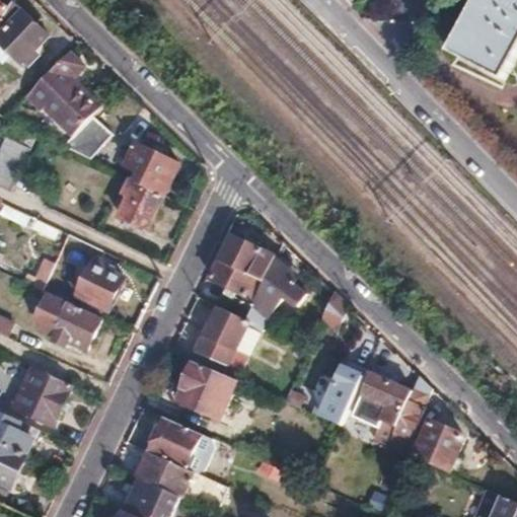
[(476,0),(450,52),(506,79),(516,57),(516,0),(476,0)]
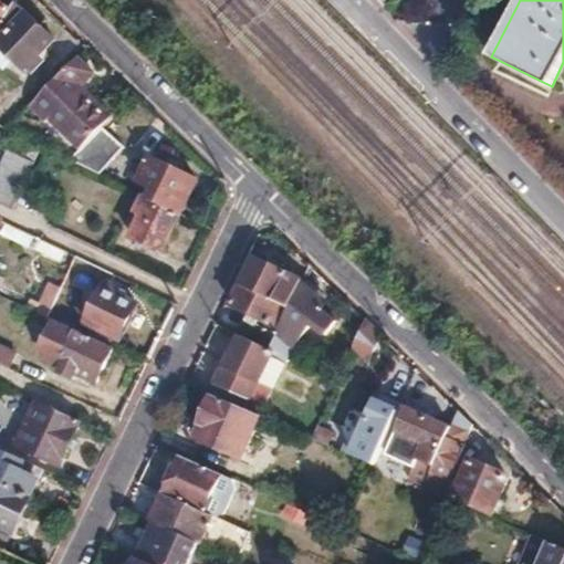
[(8,10),(0,22),(0,49),(13,61),(23,70),(25,66),(32,72),(42,61),(37,55),(53,39),(13,1),(8,10)]
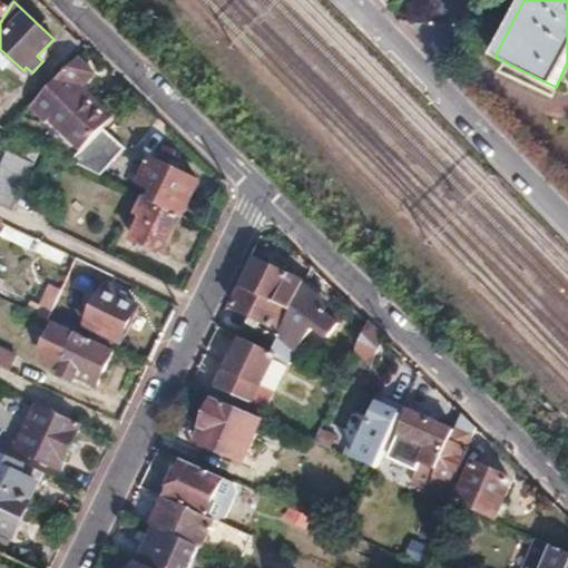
[(0,61),(7,68),(13,61),(0,49),(0,61)]
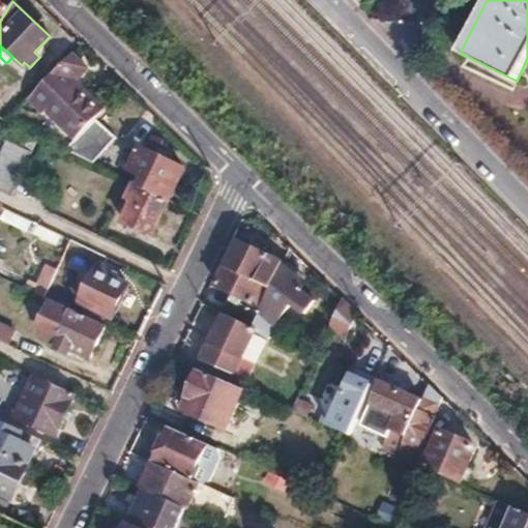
[(69,53),(27,98),(41,113),(48,107),(79,135),(93,119),(96,116),(66,87),(85,67),(69,53)]
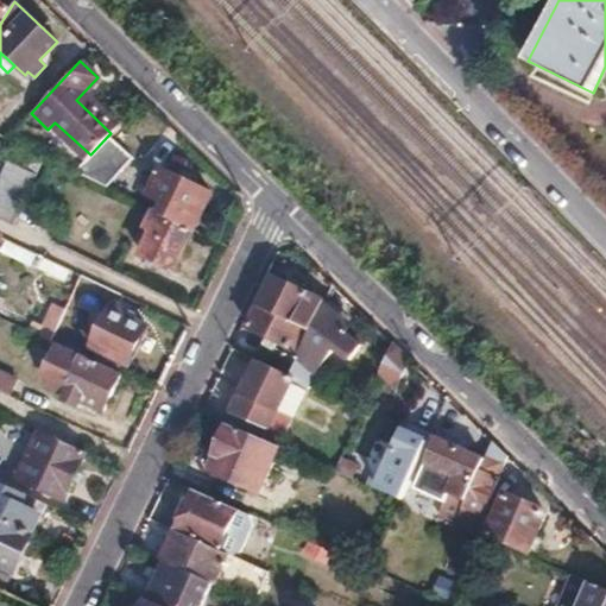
[(90,155),(75,170),(106,185),(114,165),(118,169),(128,158),(107,137),(90,155)]
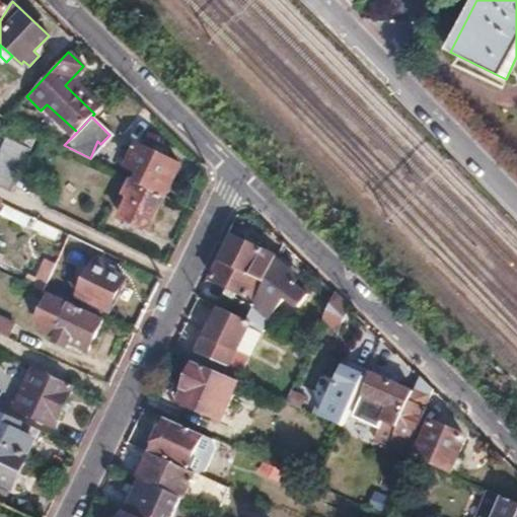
[(12,121),(0,146),(0,185),(9,189),(29,148),(20,144),(28,128),(12,121)]
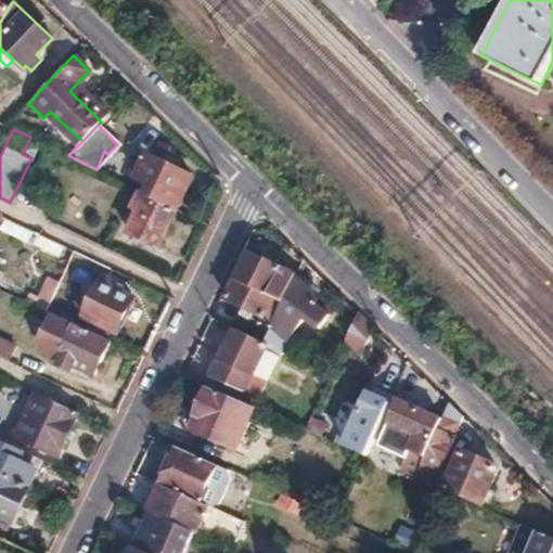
[(145,152),(134,176),(150,183),(145,192),(176,207),(192,175),(145,152)]
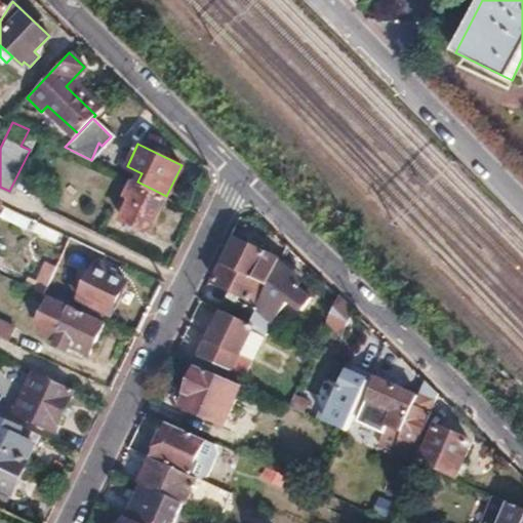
[(131,198),(122,219),(149,232),(166,196),(137,182),(133,179),(125,195),(131,198)]
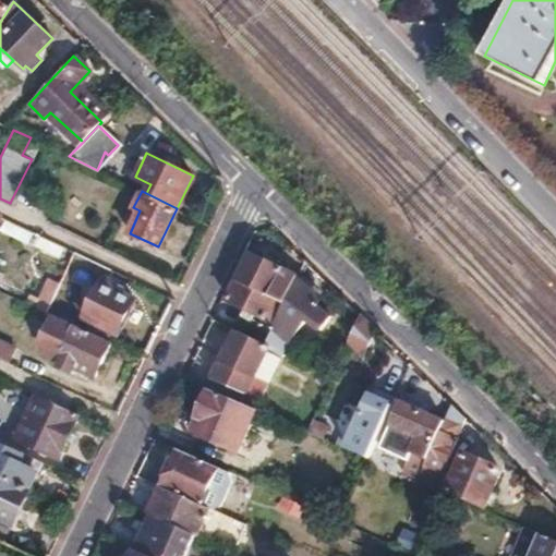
[(250,254),(237,280),(283,303),(295,278),(295,277),(297,277),(250,254)]
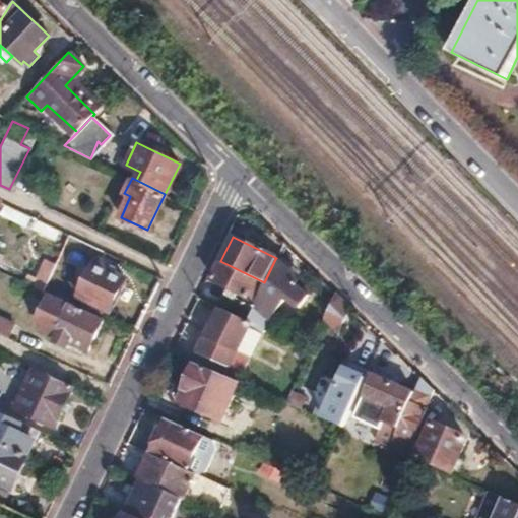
[(275,259),(264,282),(254,301),(245,320),(249,322),(263,329),(269,321),(283,299),(298,308),(306,295),(292,285),(296,279),(282,265),(286,261),(280,256),(276,260),(275,259)]
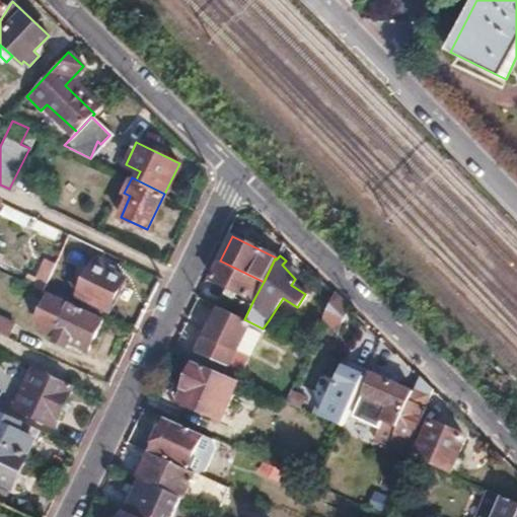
[(220,261),(212,280),(253,300),(264,282),(220,261)]
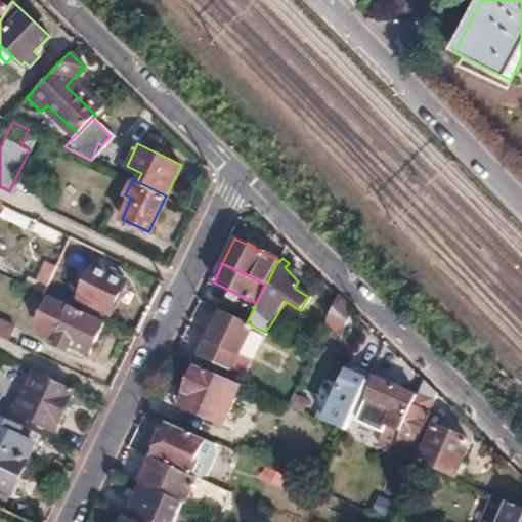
[(91,264),(76,297),(109,312),(124,281),(91,264)]
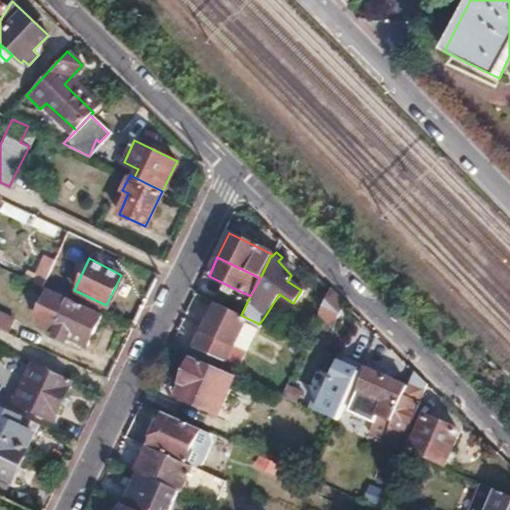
[(45,277),(41,285),(65,296),(71,282),(65,279),(69,270),(52,262),(45,277)]
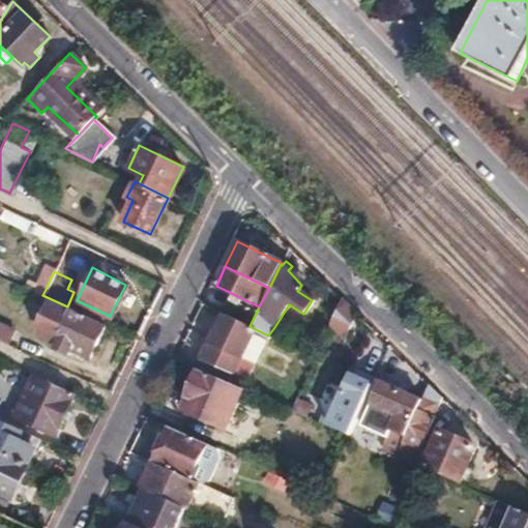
[(37,283),(33,291),(42,295),(47,287),(37,283)]
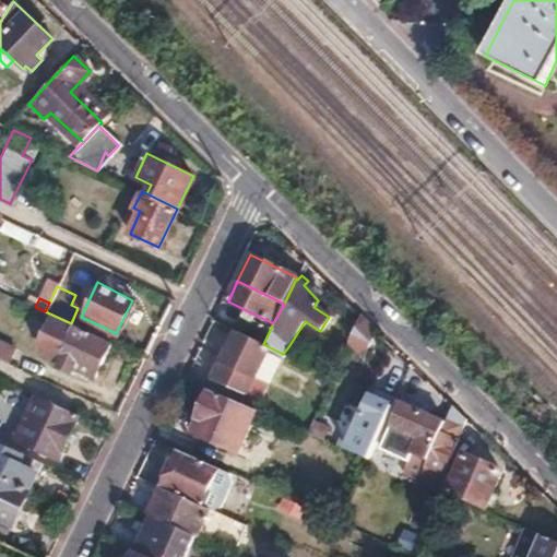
[(358,316),(345,346),(363,354),(374,330),(358,316)]
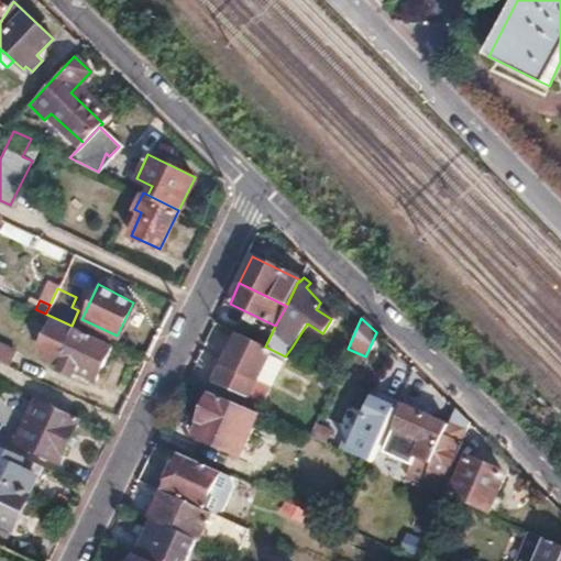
[(62,363),(57,371),(70,376),(74,369),(94,377),(109,343),(74,327),(58,361),(62,363)]
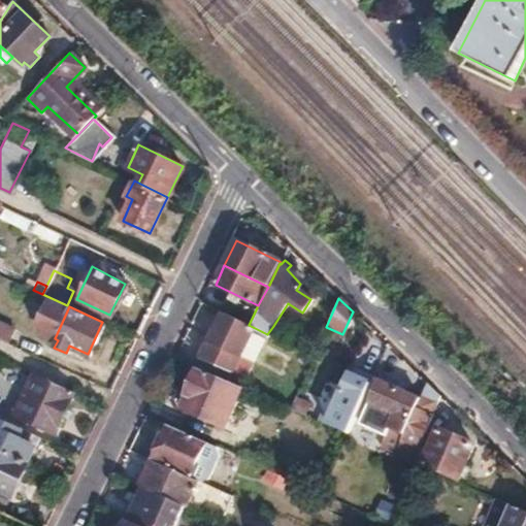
[(223,313),(201,358),(230,372),(253,327),(249,325),(223,313)]
